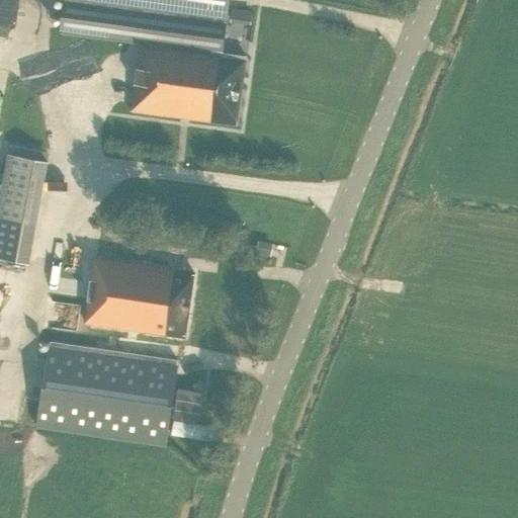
[(226,20),(228,0),(83,0),(140,8),(132,60),(139,61),(132,110),(236,124),(238,107),(239,107),(247,57),(212,52),(214,31),(224,33),(226,20)]
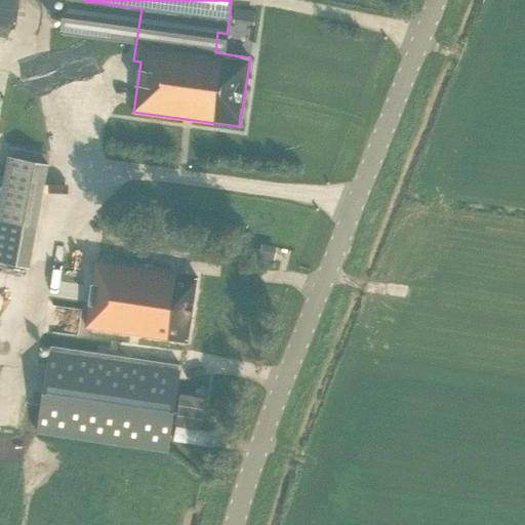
[(241,27),(233,27),(233,37),(227,37),(227,45),(240,45),(241,27)]
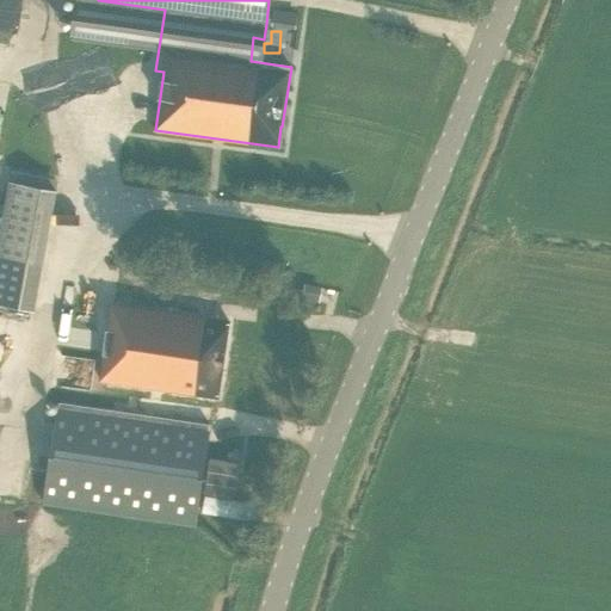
[(56,190),(23,184),(12,183),(10,181),(0,233),(0,304),(34,312),(42,265),(56,190)]
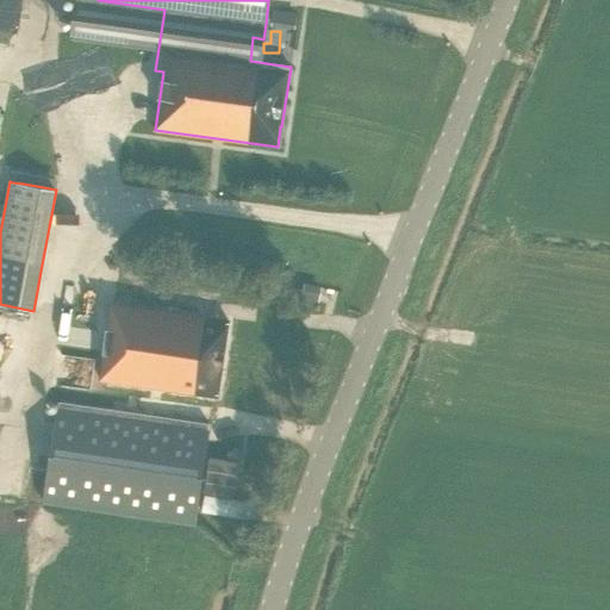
[(312,300),(316,287),(305,285),(302,297),(312,300)]
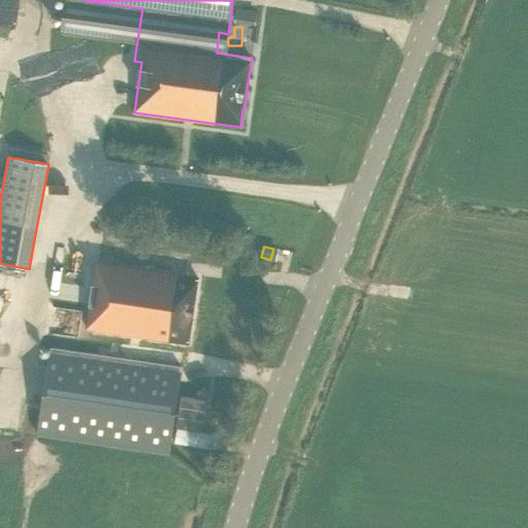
[(187,351),(196,284),(170,279),(172,266),(153,263),(151,277),(95,269),(81,353),(51,349),(38,435),(168,454),(184,350),(187,351)]
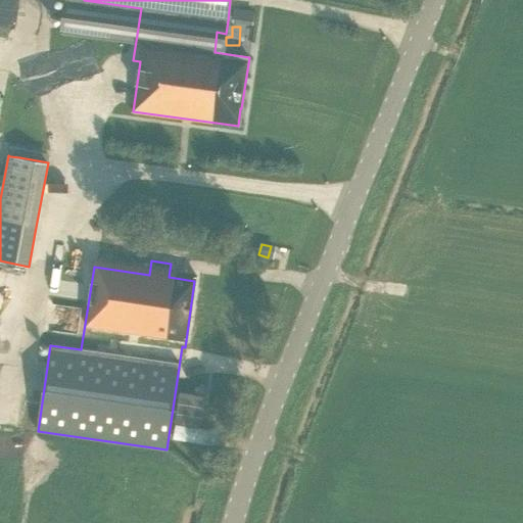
[(220,432),(176,424),(173,440),(217,449),(220,432)]
